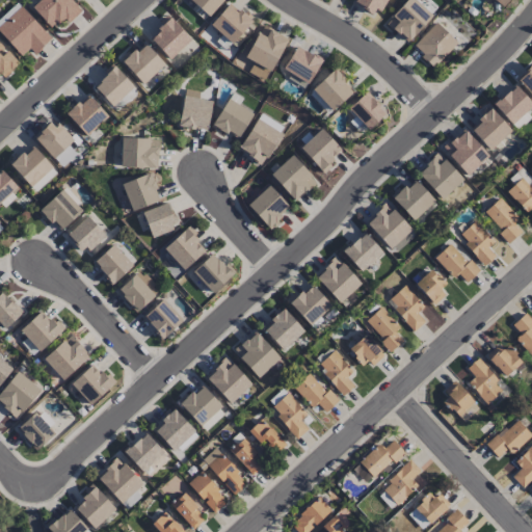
[(50,28),(62,17),(68,23),(81,10),(71,0),(37,0),(30,7),(50,28)]
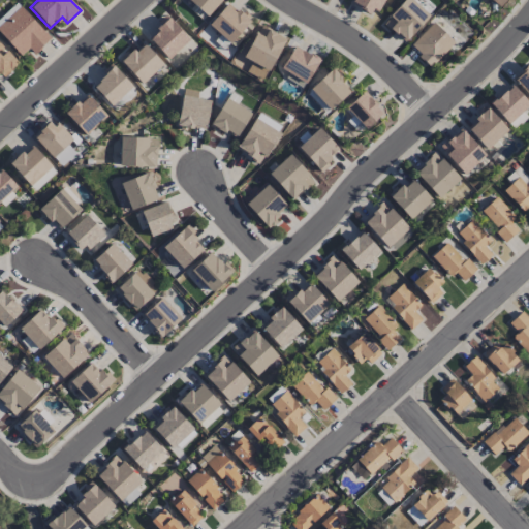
[(189,0),(208,17),(222,0),(189,0)]
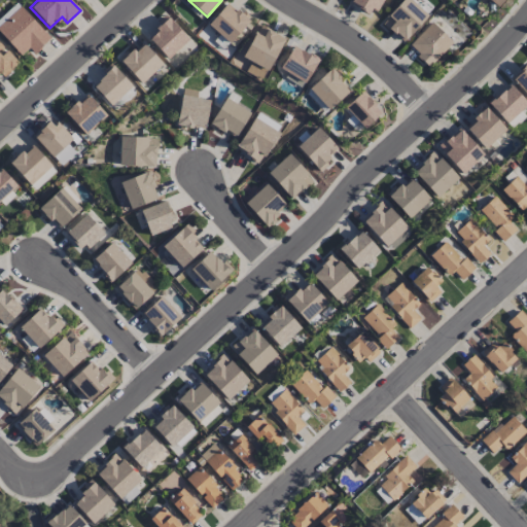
[(371,8),(377,11),(382,0),(351,0),(350,4),(369,13),(371,8)]
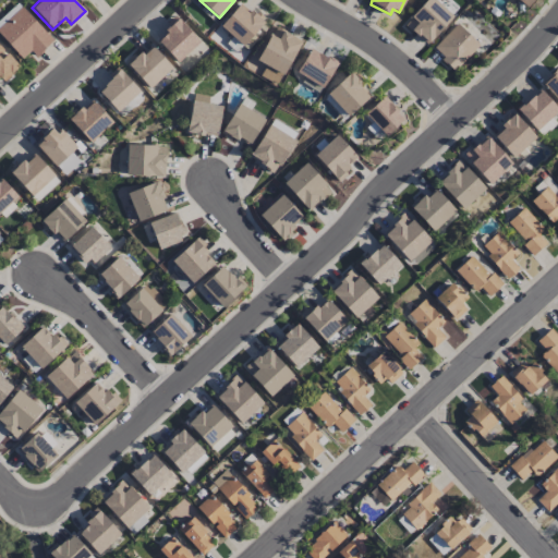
[(452,17),(434,0),(426,0),(404,23),(426,45),(452,17)]
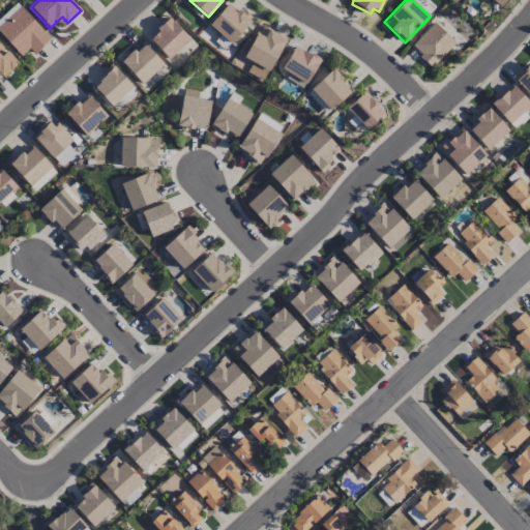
[(251,23),(229,2),(209,24),(230,45),(251,23)]
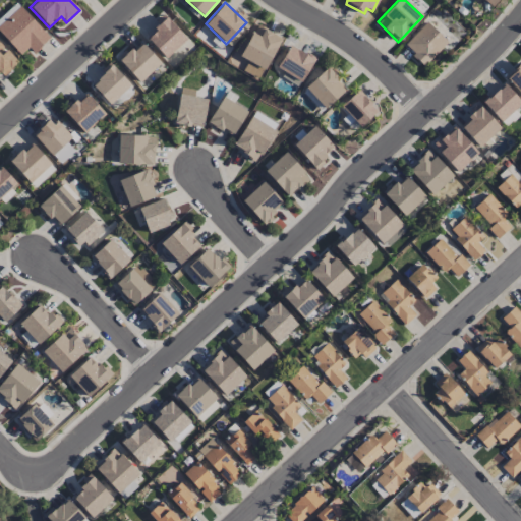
[(29,48),(34,53),(50,38),(20,6),(0,24),(0,33),(20,55),(29,48)]
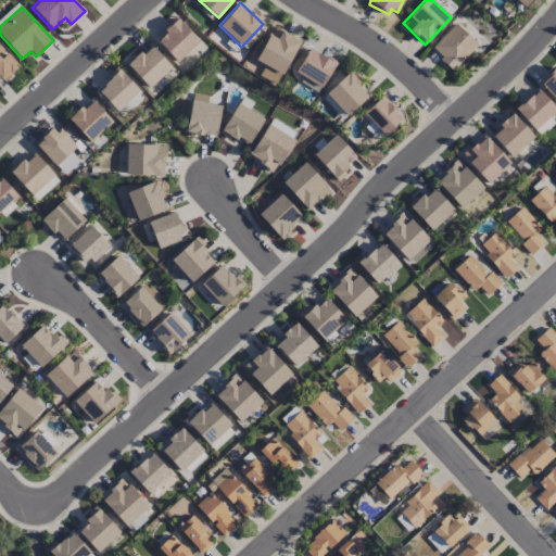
[(154,38),(177,62),(199,41),(176,17),(154,38)]
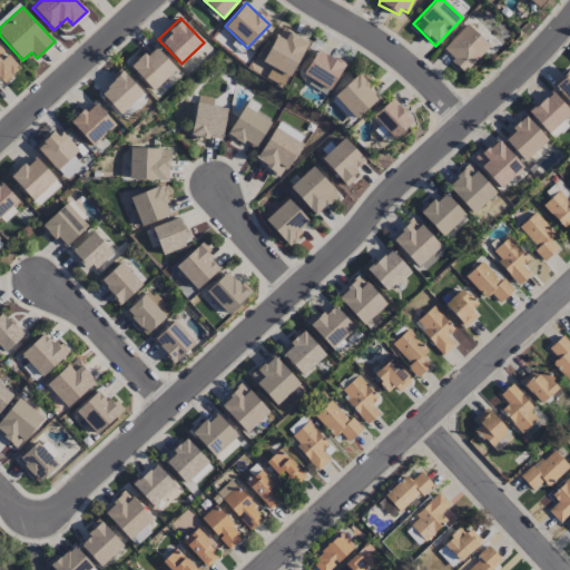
[(490,46),(467,23),(443,48),(453,58),(451,60),(463,72),(490,46)]
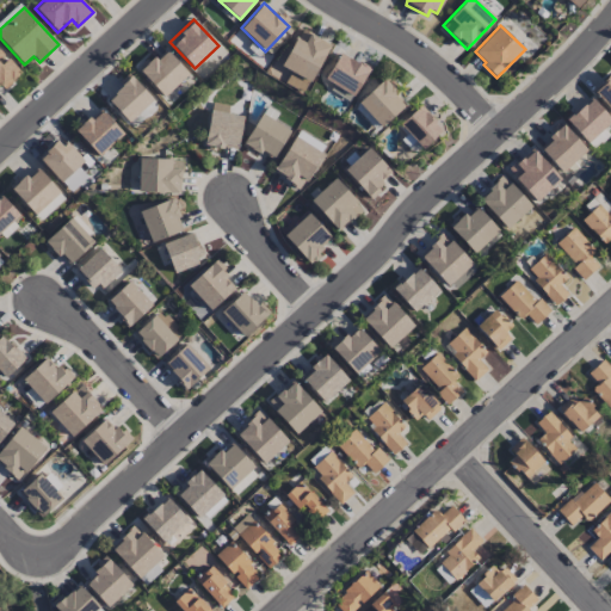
[(281,65),(310,82),(332,45),(301,29),(281,65)]
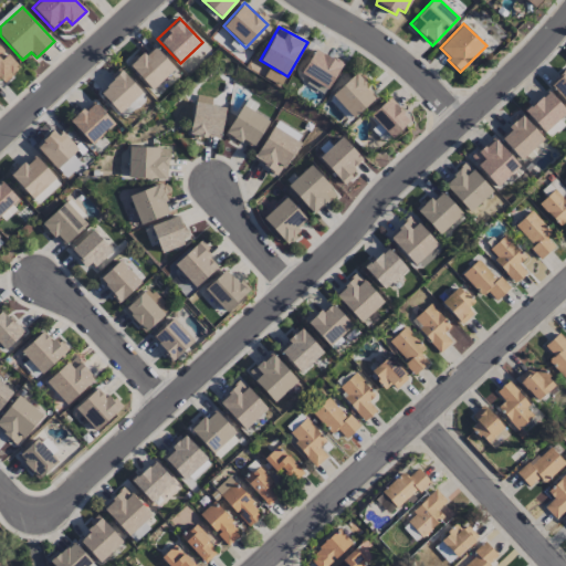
[(128,64),(150,91),(175,69),(152,43),(128,64)]
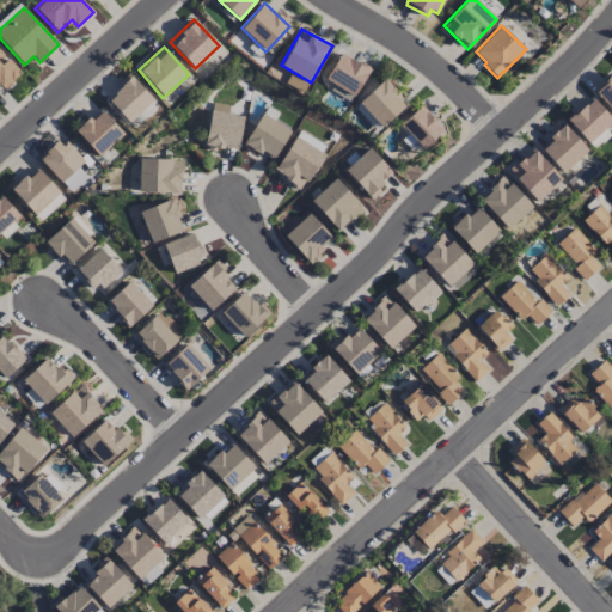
[(0,86),(4,90),(22,73),(0,50),(0,86)]
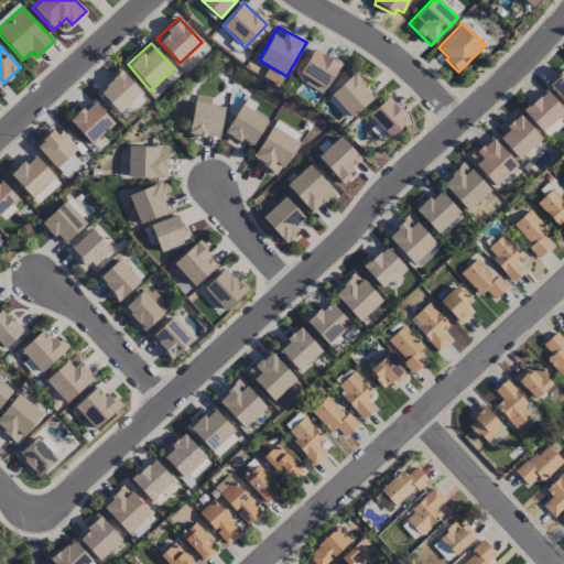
[(326,89),(340,65),(314,49),(299,73),(326,89)]
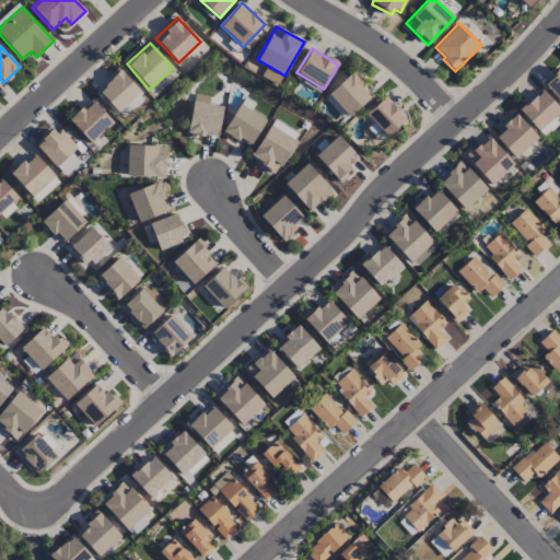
[(278,84),(282,74),(266,66),(261,76),(278,84)]
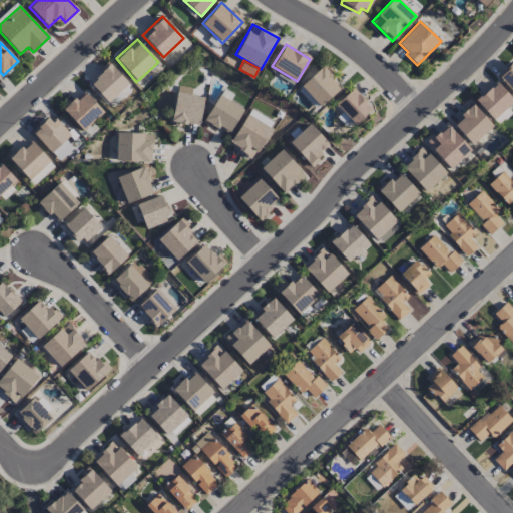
[(512,60),(497,76),(512,93),(512,60)]
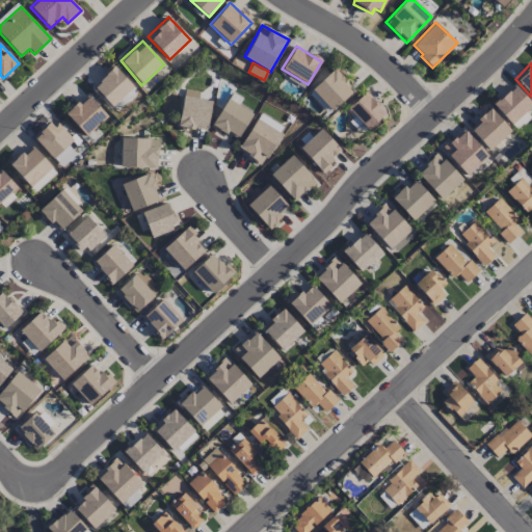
[(91,85),(112,107),(133,87),(113,65),(91,85)]
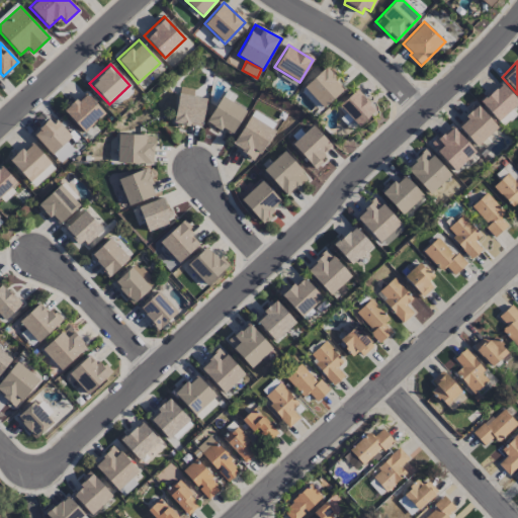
[(323,108),(345,88),(325,67),(304,87),(323,108)]
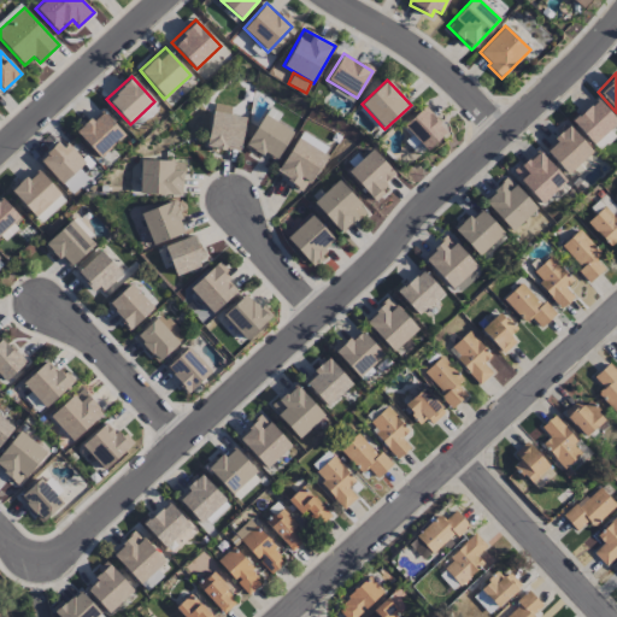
[(593,145),(616,121),(595,99),(571,122),(593,145)]
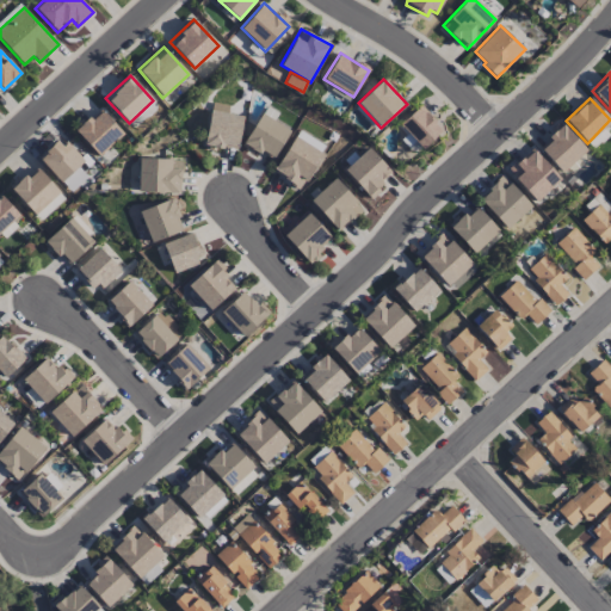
[(423,149),(442,131),(419,106),(400,124),(423,149)]
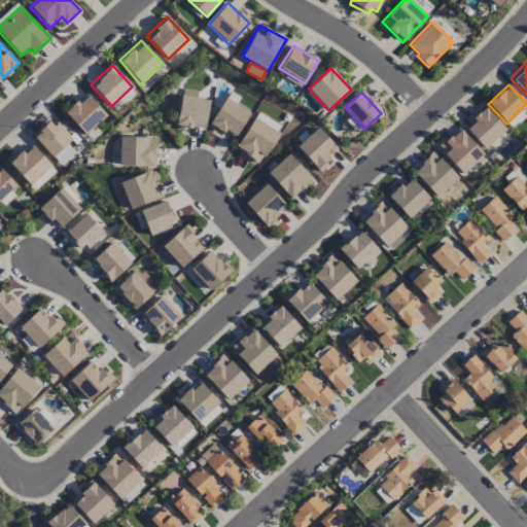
[(203,131),(211,100),(182,93),(175,124),(203,131)]
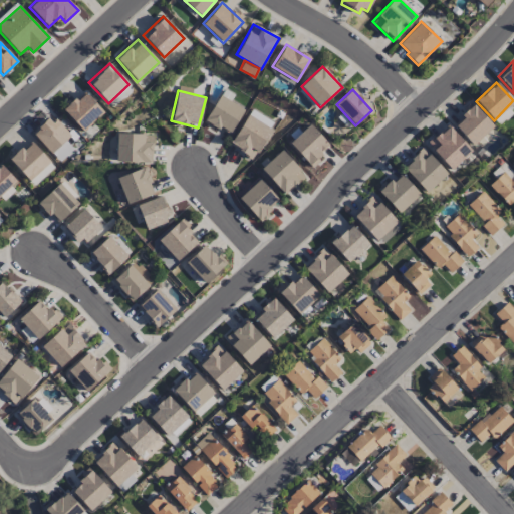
[(82,132),(103,111),(83,91),(62,111),(82,132)]
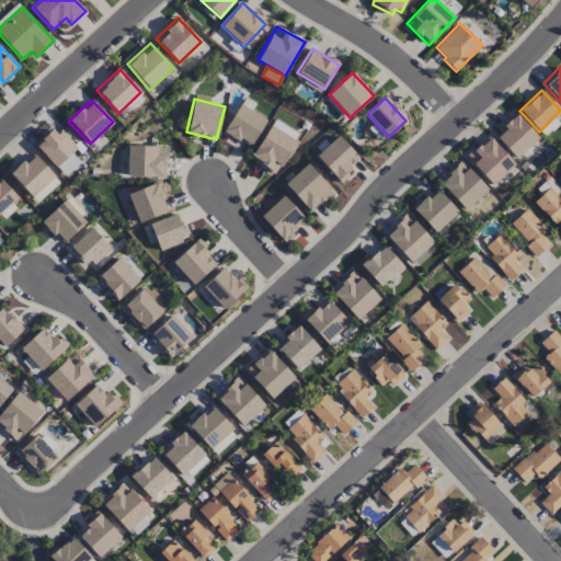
[(250,147),(266,119),(239,104),(224,132),(250,147)]
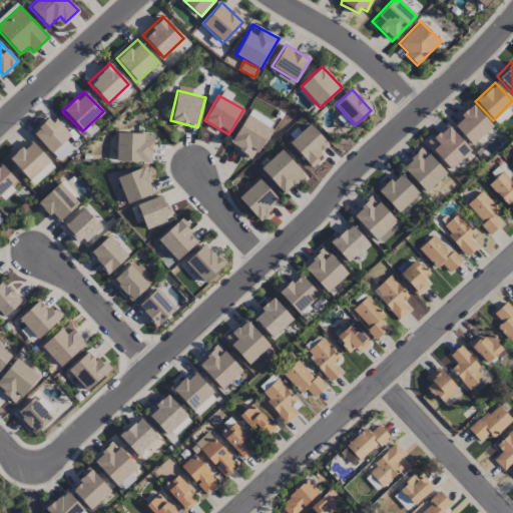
[(472,145),(492,126),(472,104),(452,123),(472,145)]
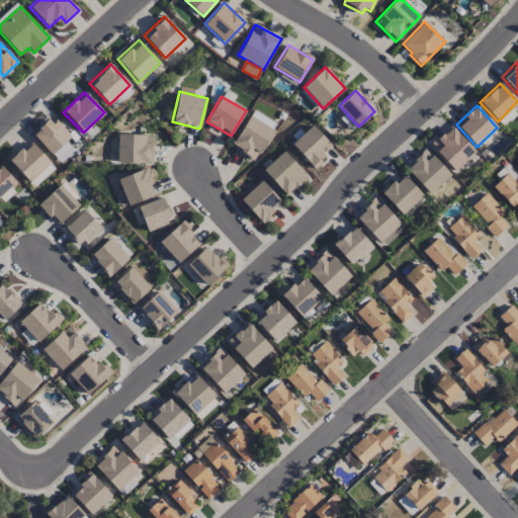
[(272,125),(248,115),(233,149),(258,160),(272,125)]
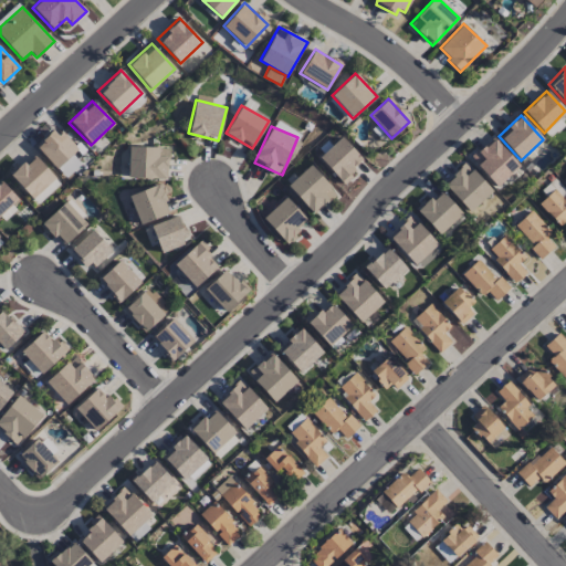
[(65,178),(81,164),(72,155),(76,150),(55,127),(35,146),(65,178)]
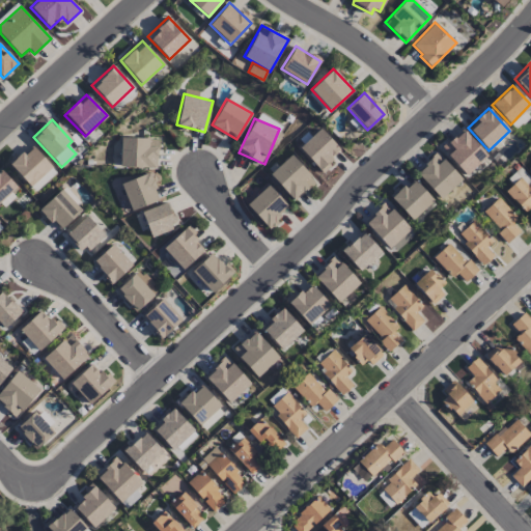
[(318,171),(341,154),(322,128),(299,146),(318,171)]
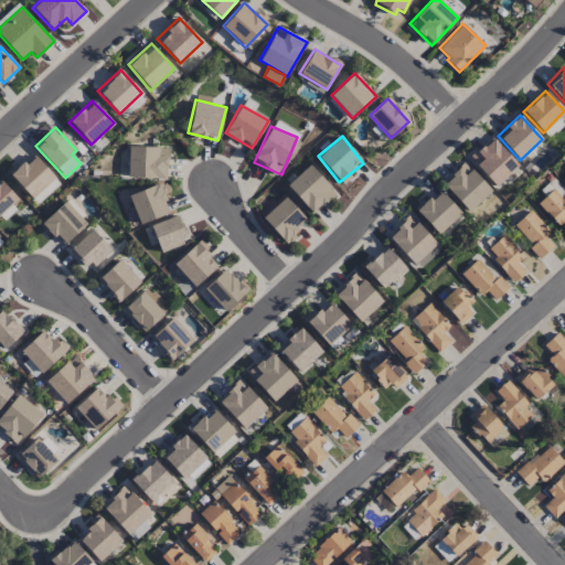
[(469,158),(496,185),(518,166),(491,137),(469,158)]
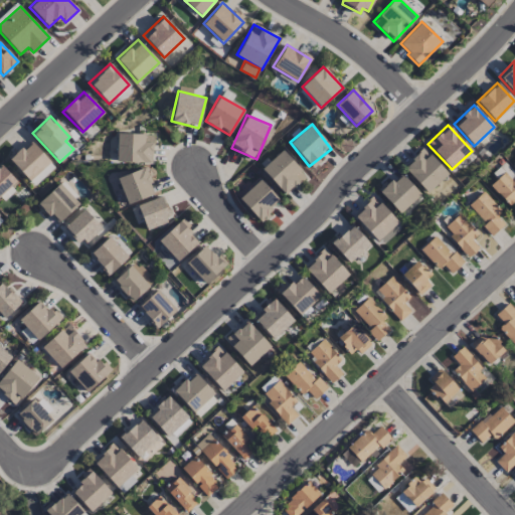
[(116,162),(152,163),(153,134),(117,134),(116,162)]
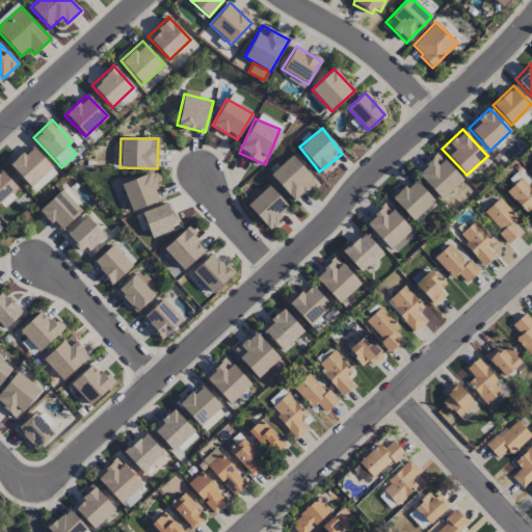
[(29,187),(51,167),(31,144),(9,164),(29,187)]
